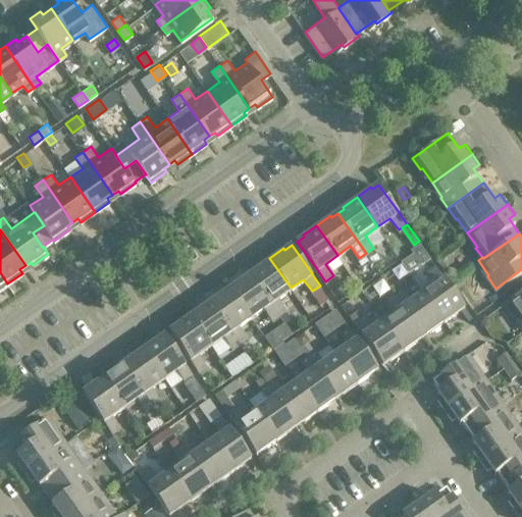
[(373,248),(366,253),(371,260),(378,255),(373,248)]
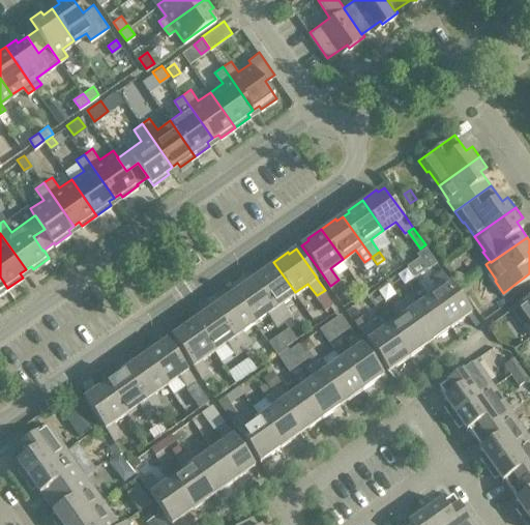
[(295,292),(273,262),(260,271),(261,273),(255,279),(284,319),(291,314),(283,301),(295,292)]
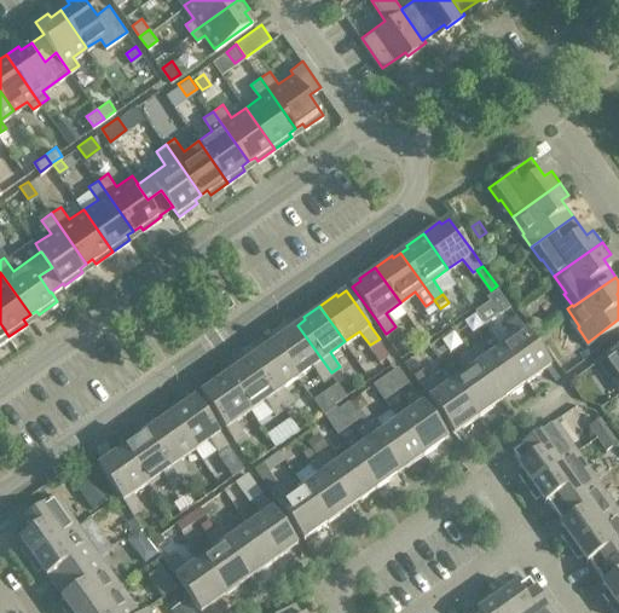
[(515,334),(501,343),(526,380),(550,362),(525,327),(515,313),(505,319),(515,334)]
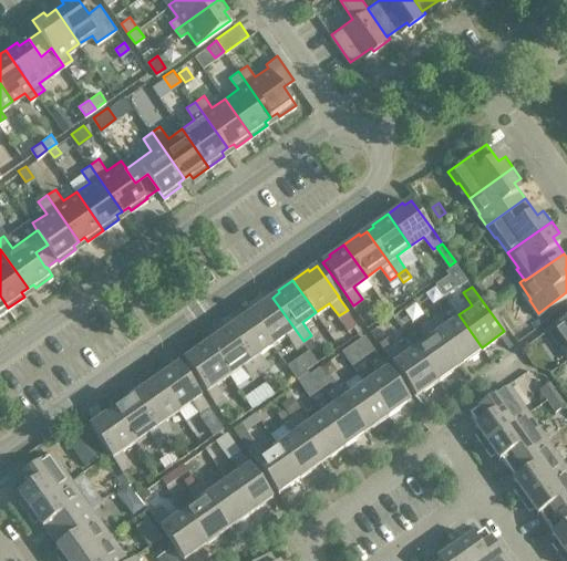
[(303,341),(272,298),(266,302),(265,300),(249,310),(272,343),(286,333),(295,346),(303,341)]
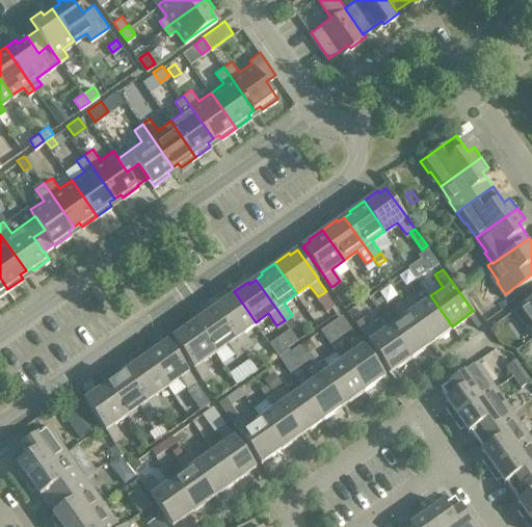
[(256,322),(234,291),(220,301),(221,304),(215,308),(243,348),(251,343),(242,332),(256,322)]
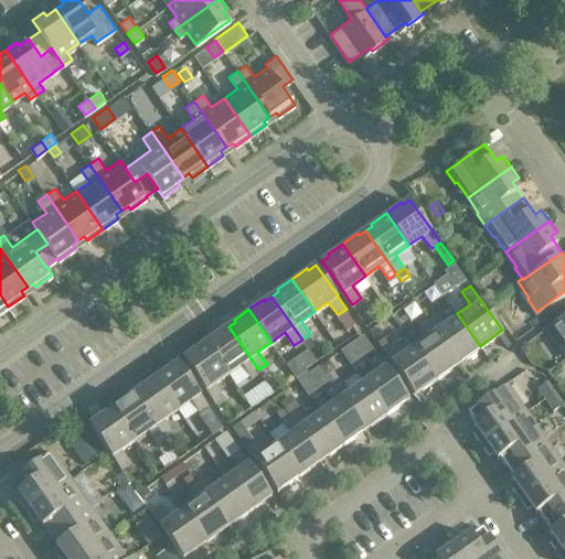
[(434,311),(426,316),(458,362),(480,346),(457,313),(444,323),(434,311)]
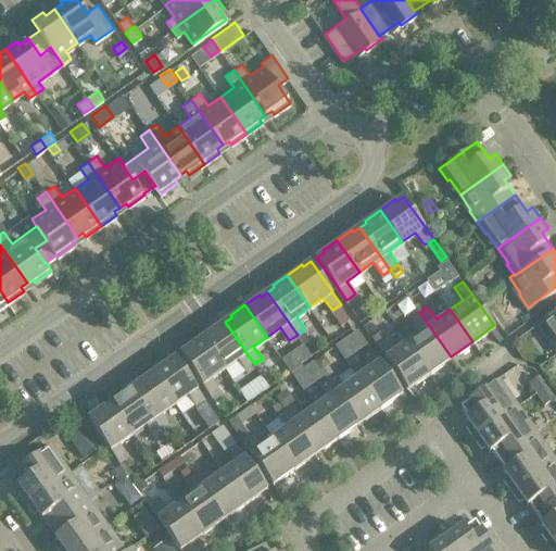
[(546,335),(547,333),(555,345),(555,308),(538,322),(546,335)]
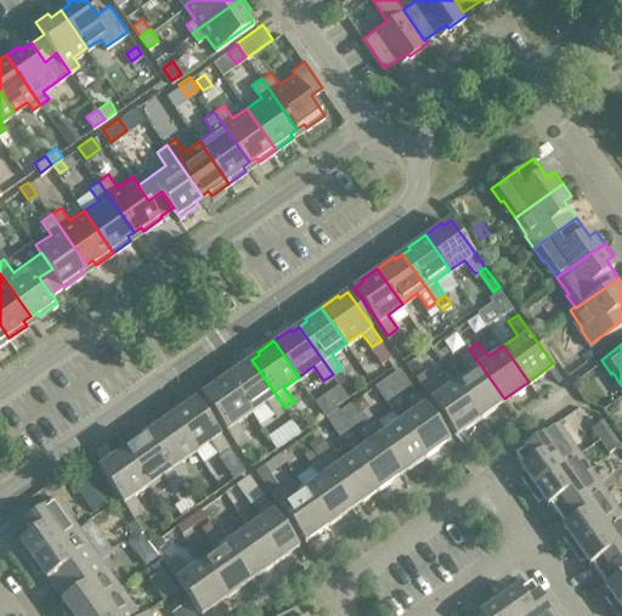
[(504,399),(469,349),(461,355),(470,368),(456,379),(480,416),(504,399)]
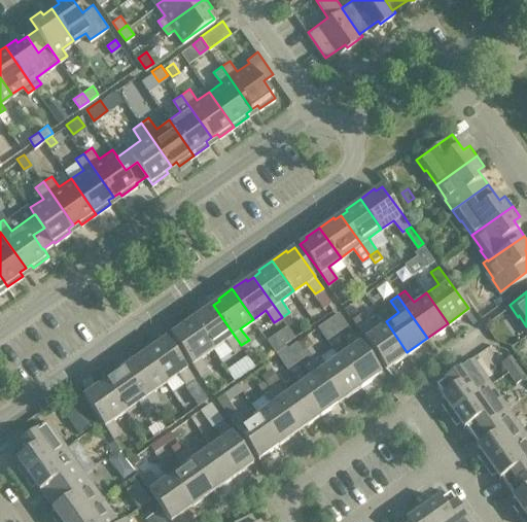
[(241,345),(213,305),(207,309),(206,308),(191,317),(213,348),(225,339),(234,350),(241,345)]
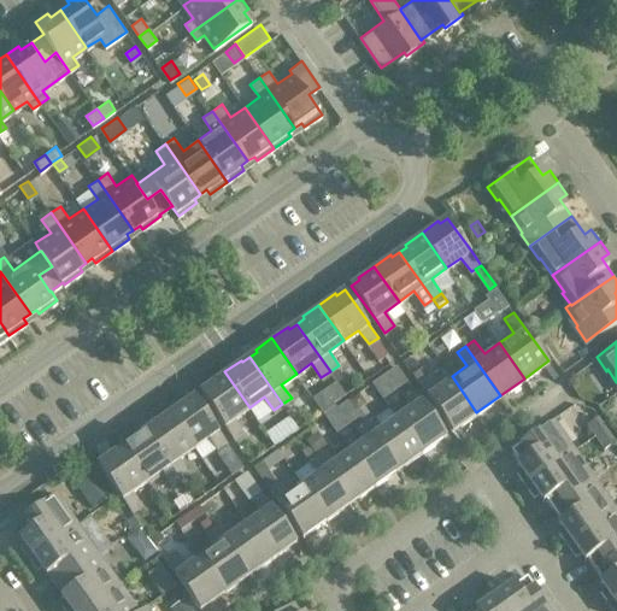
[(397,364),(391,369),(400,383),(407,379),(397,364)]
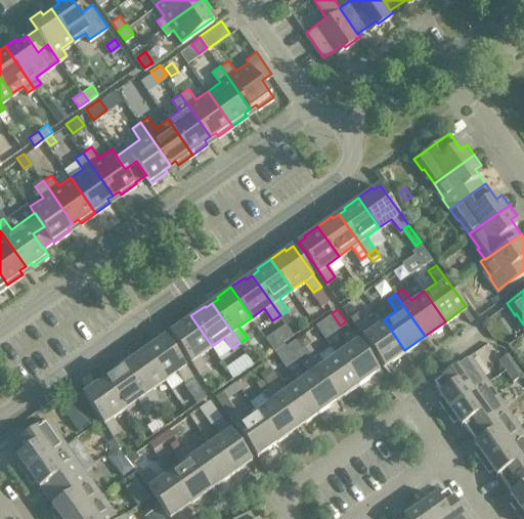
[(358,310),(350,316),(354,321),(362,315),(358,310)]
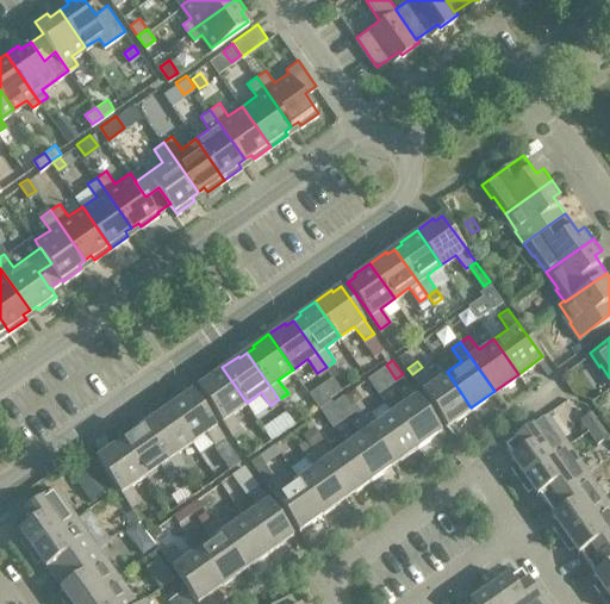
[(247,403),(222,367),(205,379),(207,381),(199,387),(222,419),(232,433),(242,427),(231,412),(247,403)]
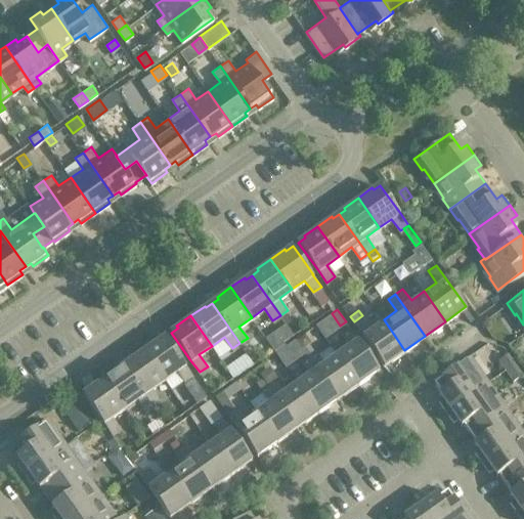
[(363,334),(362,335),(383,362),(384,364),(404,350),(384,319),(372,329),(362,316),(354,322),(363,334)]
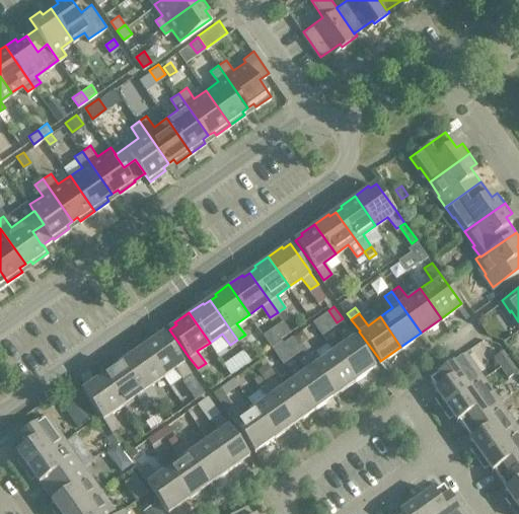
[(346,341),(334,349),(355,379),(375,364),(354,335),(346,323),(338,328),(346,341)]
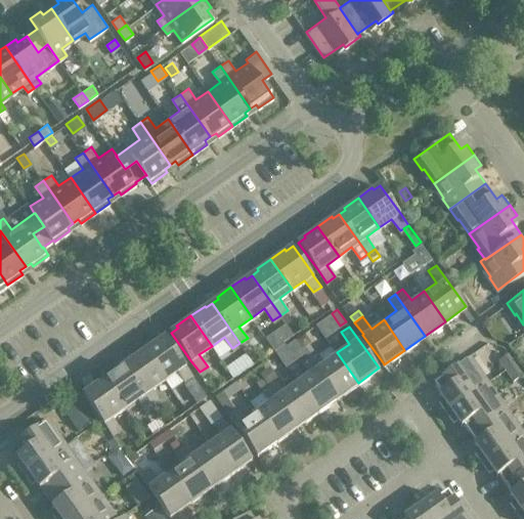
[(305,332),(298,337),(303,345),(309,341),(309,338),(305,332)]
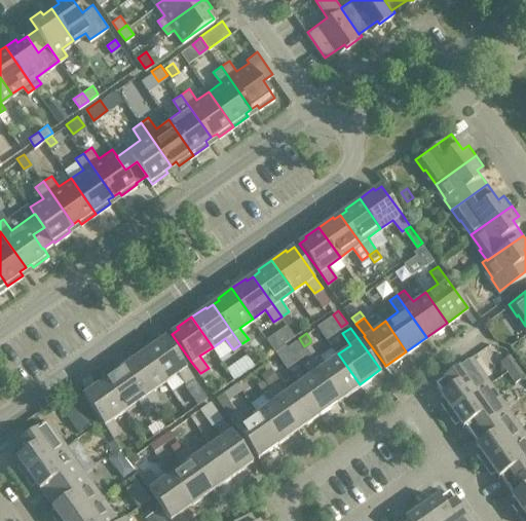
[(186,365),(166,337),(159,342),(158,340),(144,349),(165,380),(178,371),(186,383),(194,377),(186,366),(186,365)]
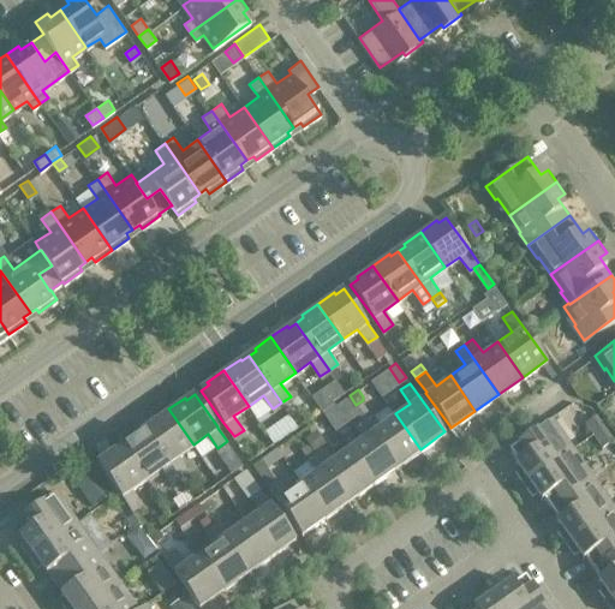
[(346,396),(339,402),(350,417),(358,412),(346,396)]
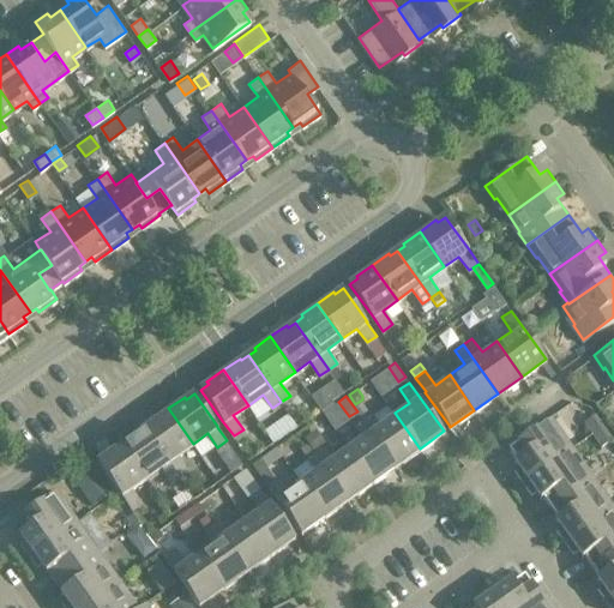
[(193,444),(168,408),(151,420),(154,422),(146,427),(179,474),(188,468),(178,455),(193,444)]
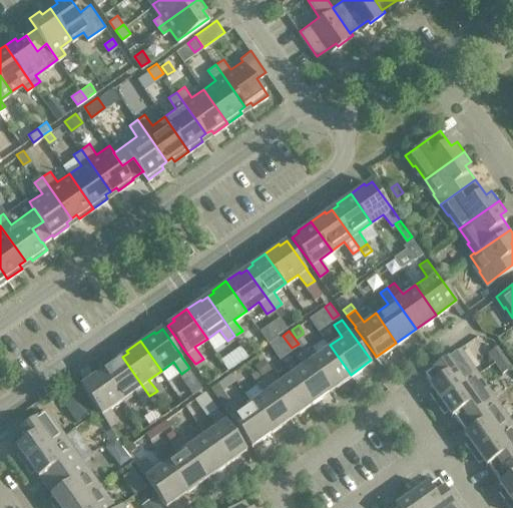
[(309,343),(302,348),(331,389),(351,375),(330,345),(317,354),(309,343)]
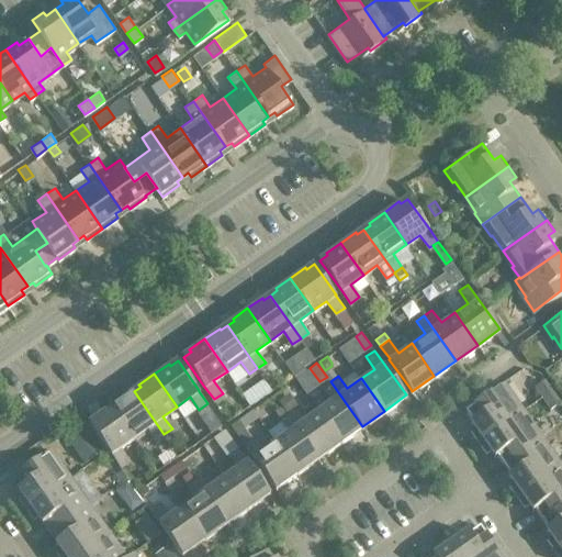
[(552,387),(544,376),(536,382),(543,393),(552,387)]
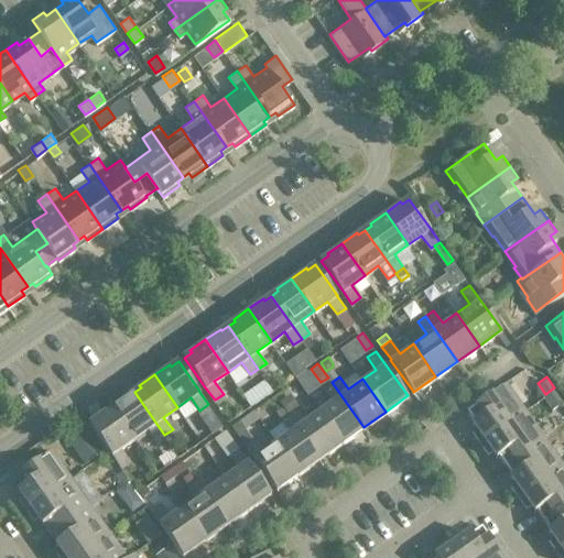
[(478,425),(472,429),(479,440),(523,409),(512,394),(514,393),(506,381),(467,407),(478,425)]
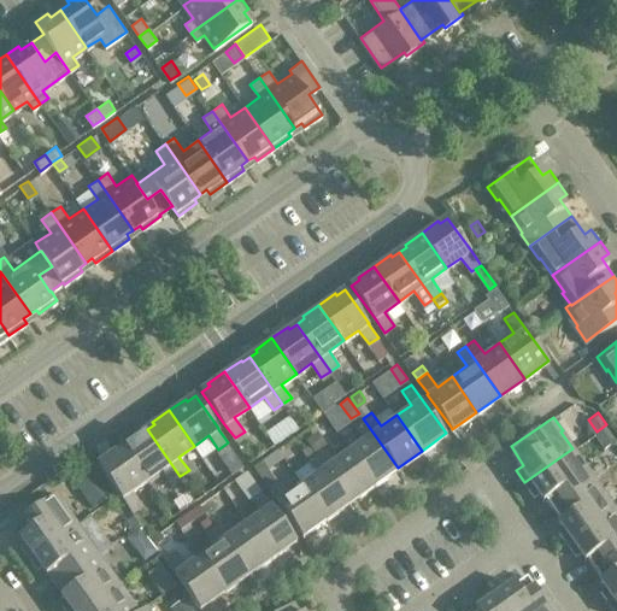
[(398,468),(363,418),(354,424),(364,438),(350,448),(374,483),(398,468)]
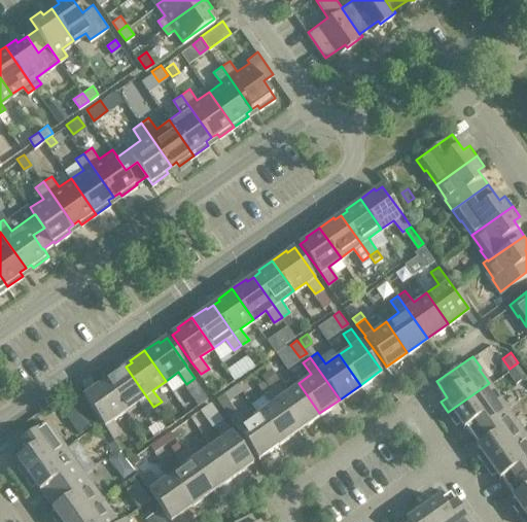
[(234,360),(226,366),(233,376),(241,371),(234,360)]
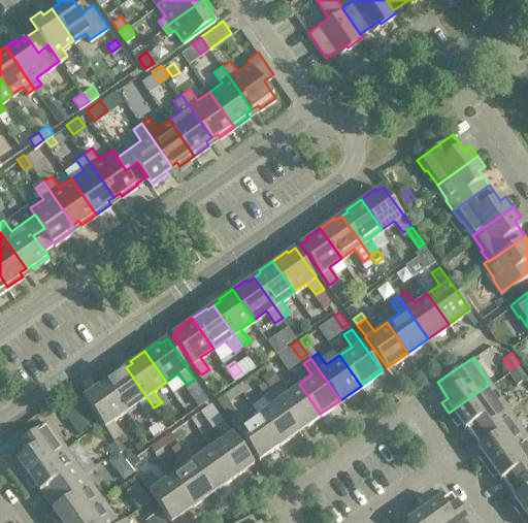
[(526,374),(519,364),(510,369),(518,381),(526,374)]
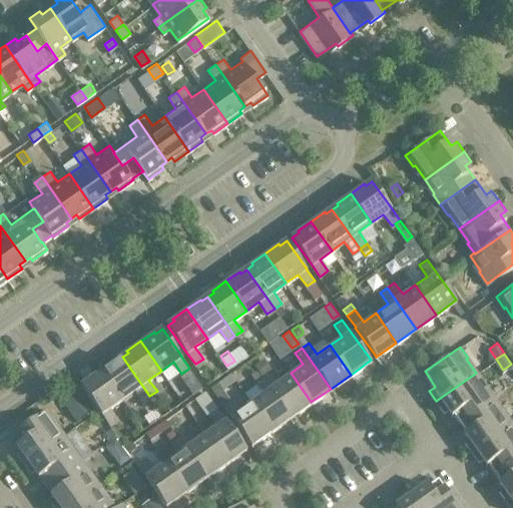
[(149,396),(122,357),(116,361),(115,359),(101,369),(122,398),(134,390),(142,401),(149,396)]
